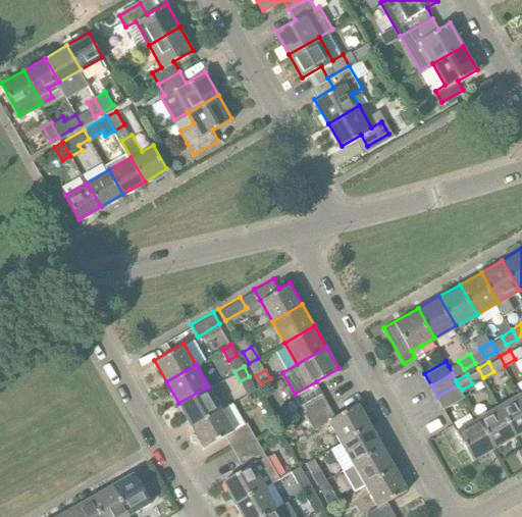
[(295,394),(301,405),(322,393),(316,381),(295,394)]
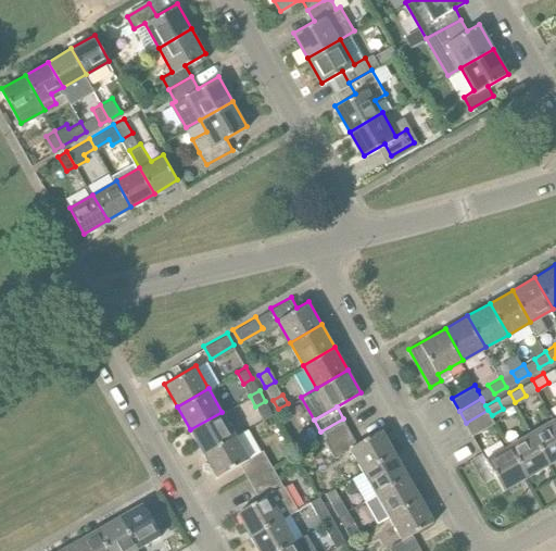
[(466,423),(472,434),(495,421),(492,415),(488,410),(466,423)]
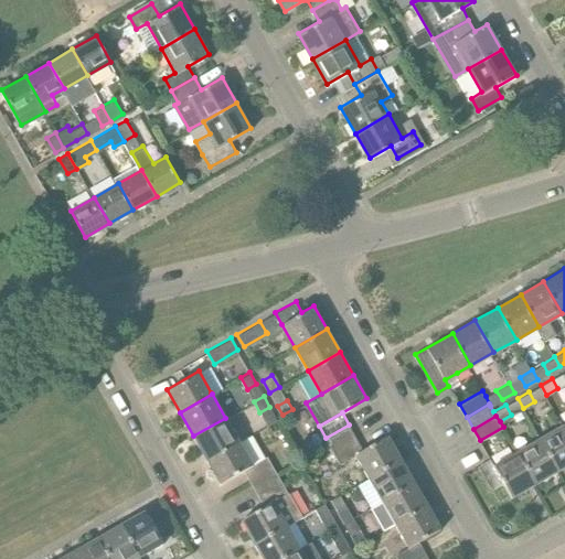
[(206,459),(238,441),(225,418),(193,436),(206,459)]
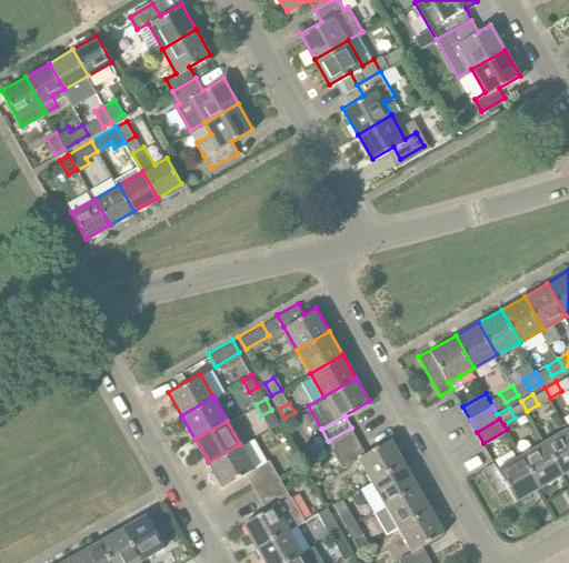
[(562,472),(568,468),(568,431),(567,426),(543,440),(562,472)]
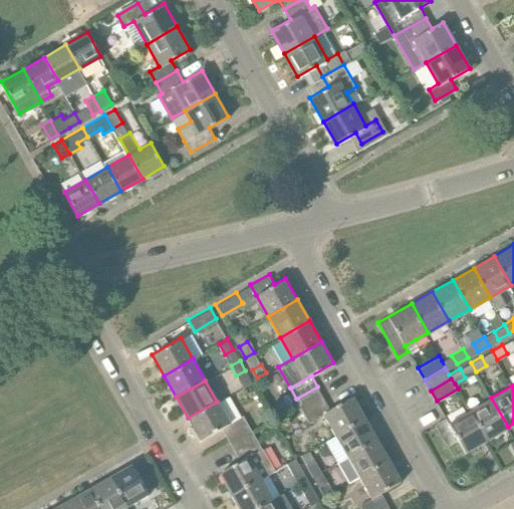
[(302,410),(323,398),(317,387),(296,399),(302,410)]
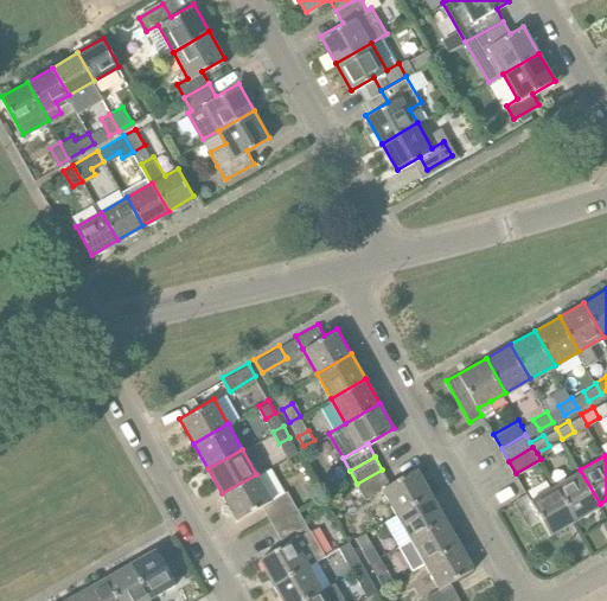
[(396,511),(429,492),(415,467),(389,483),(382,486),(382,487),(396,511)]
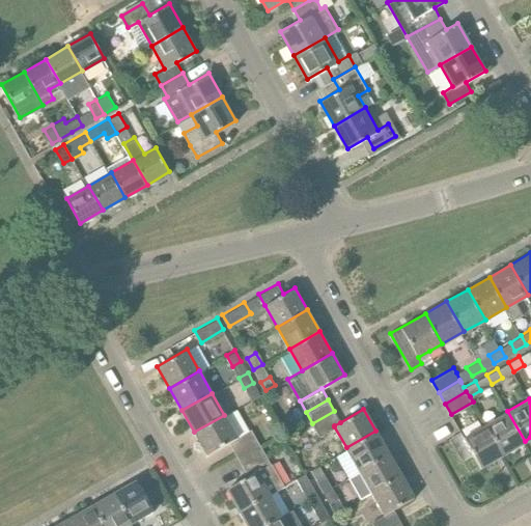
[(334,426),(334,425),(340,422),(334,411),(312,423),(319,435),(334,426)]
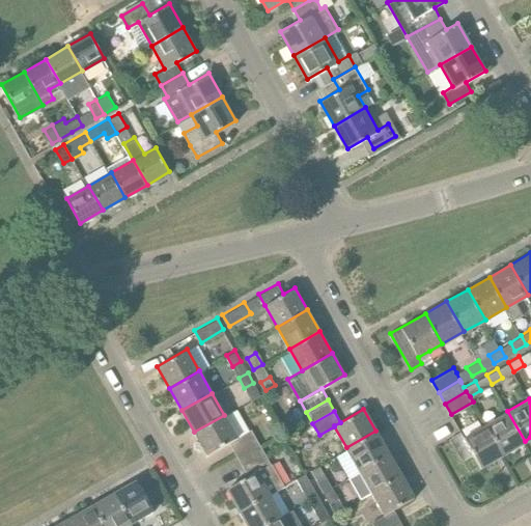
[(503,453),(525,441),(507,411),(485,423),(503,453)]
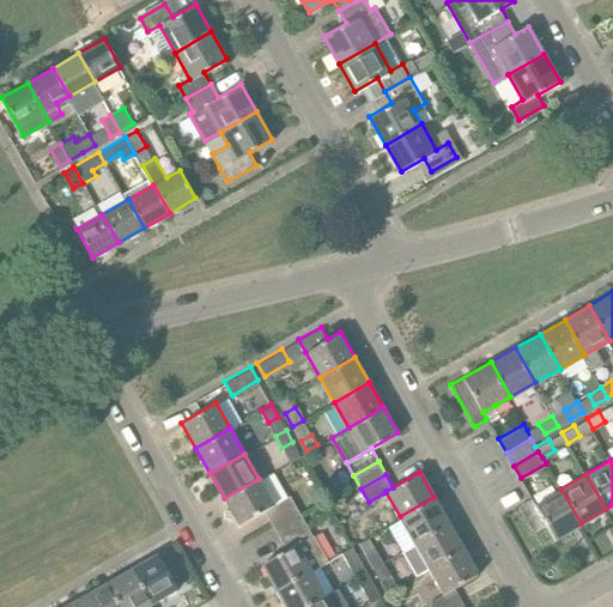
[(265,509),(273,503),(259,479),(224,498),(238,523),(265,509)]
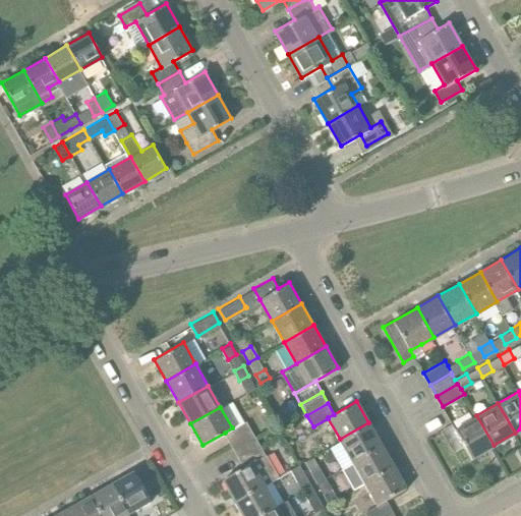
[(472,457),(494,445),(476,415),(455,427),(453,421),(441,428),(453,450),(464,444),(472,457)]
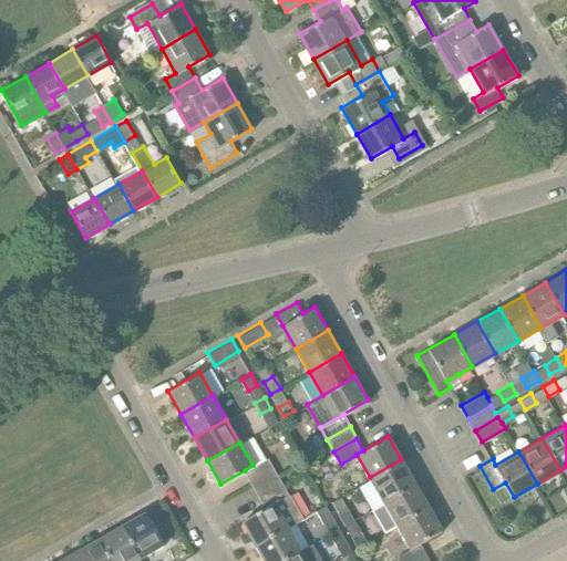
[(245,470),(253,482),(276,469),(268,456),(253,465),(245,470)]
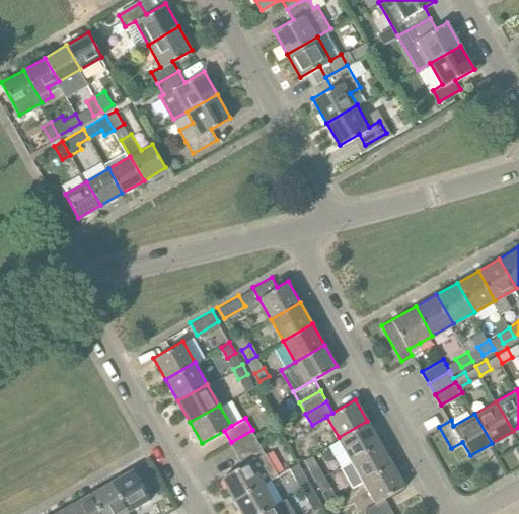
[(351,459),(379,442),(367,421),(339,437),(351,459)]
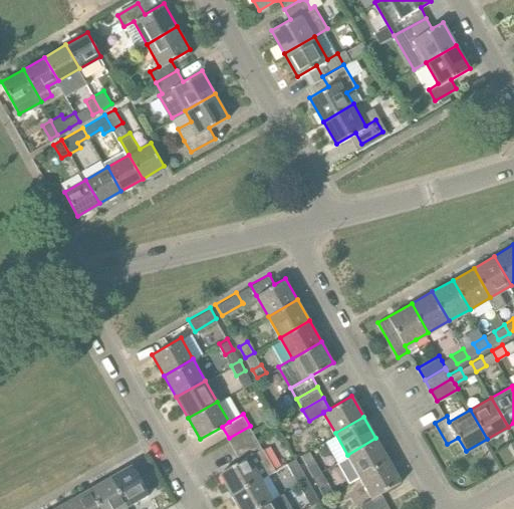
[(235,449),(256,437),(250,426),(229,438),(235,449)]
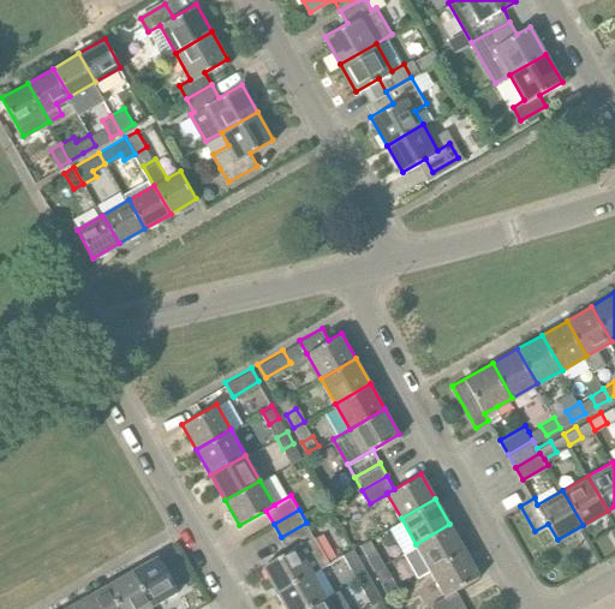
[(281,537),(288,549),(314,535),(306,523),(281,537)]
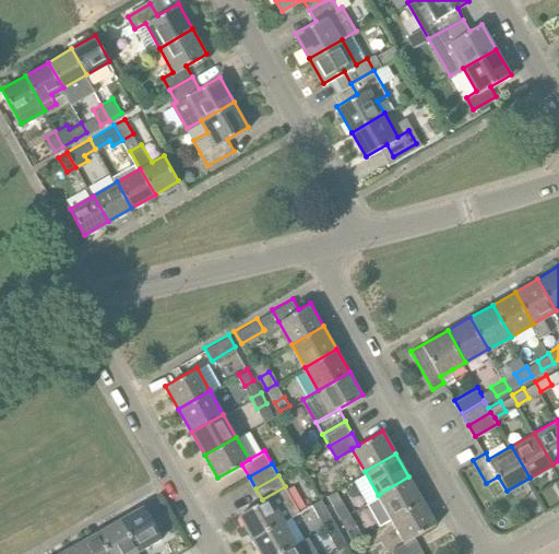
[(391,518),(421,499),(408,476),(378,495),(391,518)]
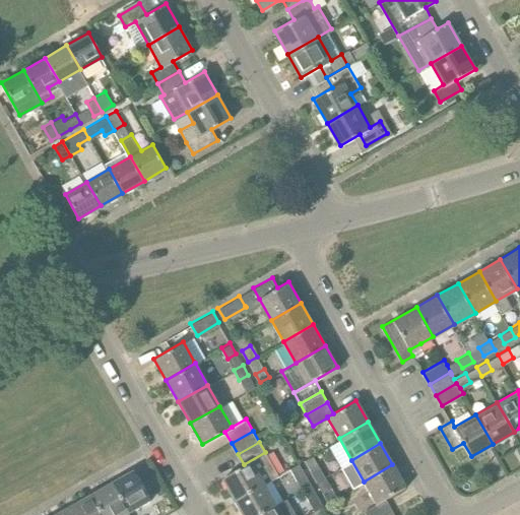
[(235,500),(263,483),(278,474),(265,452),(244,464),(221,477),(235,500)]
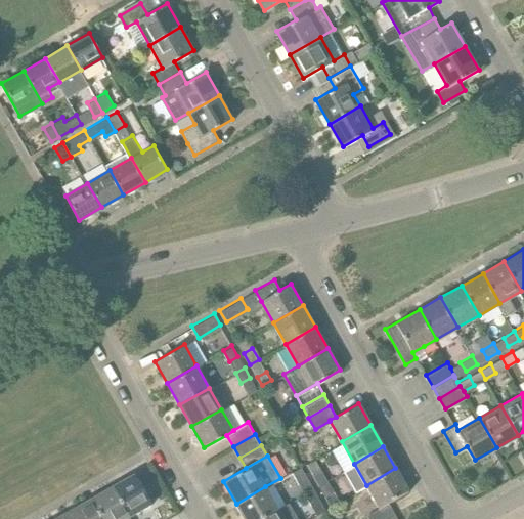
[(318,484),(328,479),(315,458),(306,462),(318,484)]
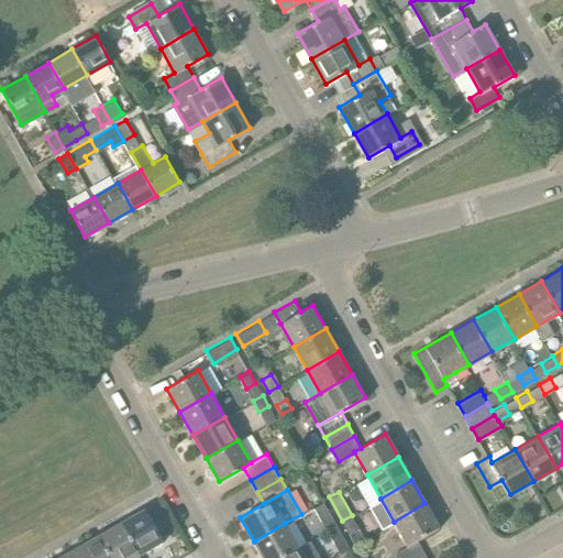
[(327,529),(337,524),(323,501),(313,506),(327,529)]
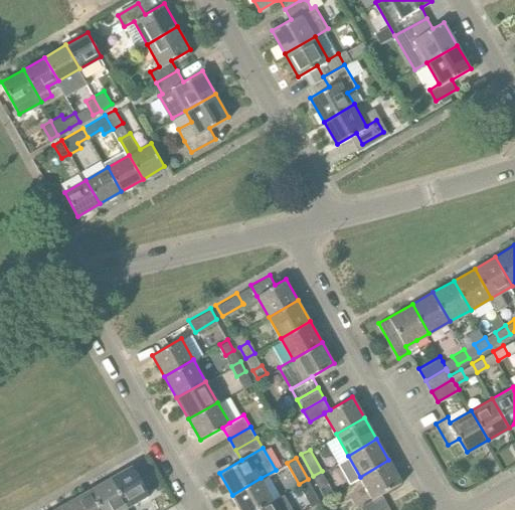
[(375,509),(376,509),(387,503),(381,492),(400,482),(388,460),(360,477),(372,497),(360,504),(363,509),(375,509)]
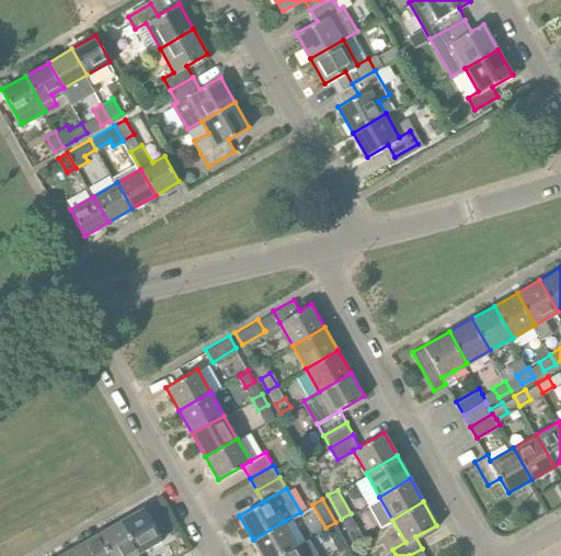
[(139,552),(162,539),(144,507),(121,520),(139,552)]
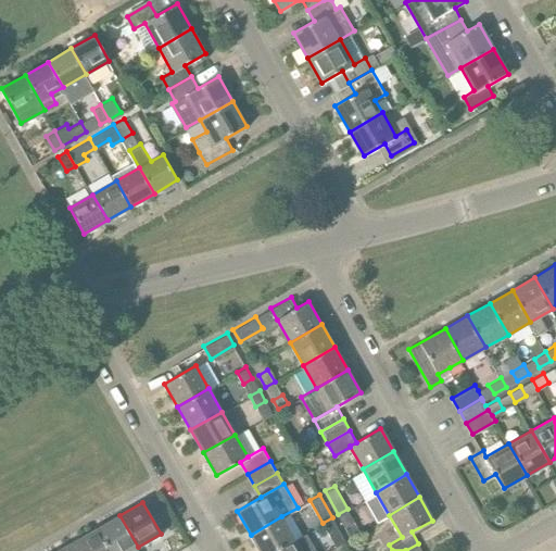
[(351,537),(361,531),(348,509),(338,514),(351,537)]
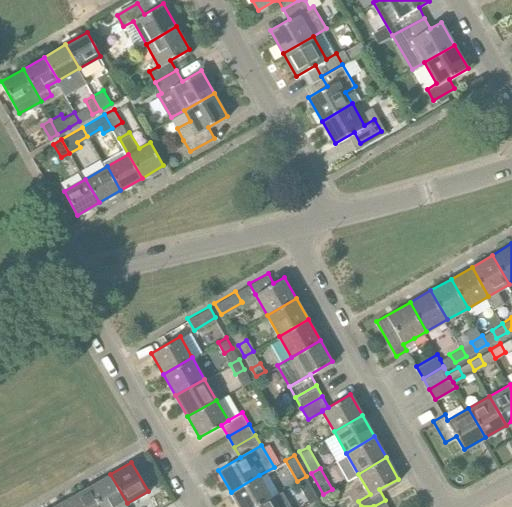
[(128,506),(126,503),(127,503),(110,474),(89,486),(101,506),(128,506)]
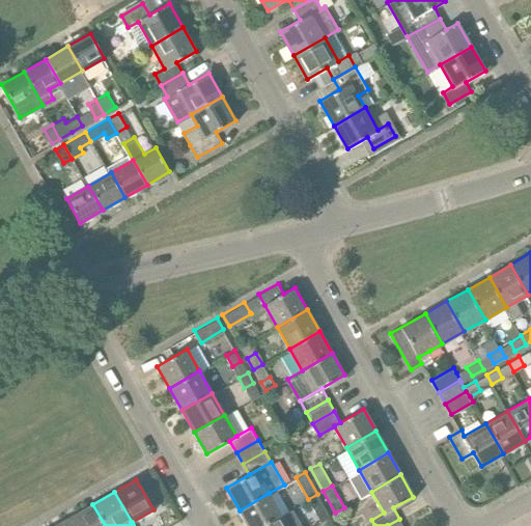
[(248,525),(260,525),(281,515),(269,493),(240,510),(248,525)]
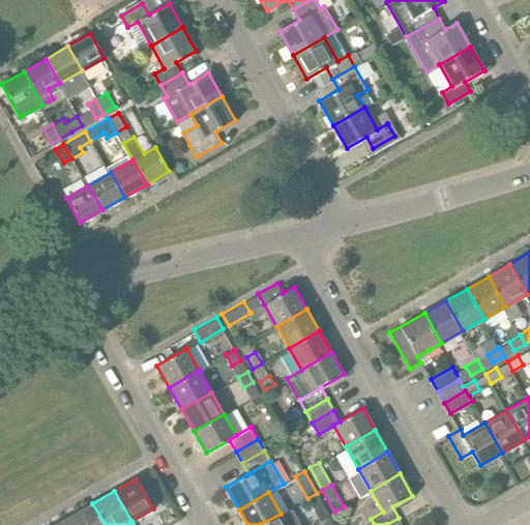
[(320,520),(329,515),(317,493),(307,498),(320,520)]
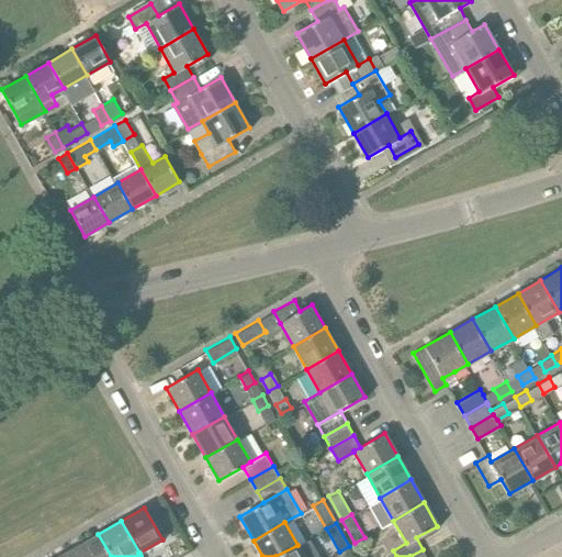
[(80,556),(111,556),(98,534),(76,547),(80,556)]
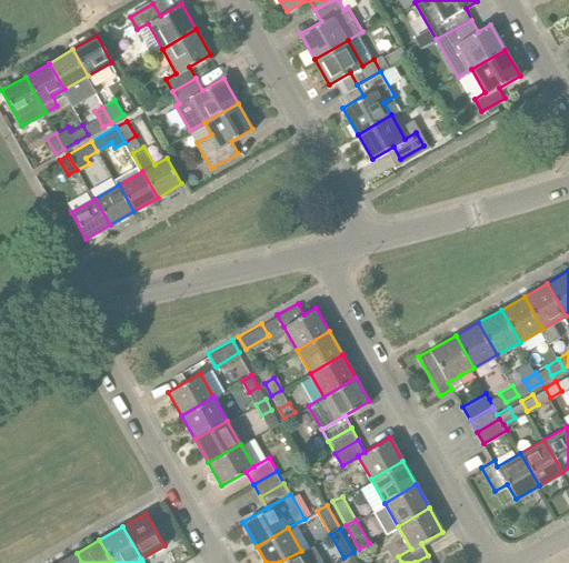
[(308,562),(301,551),(279,562),(308,562)]
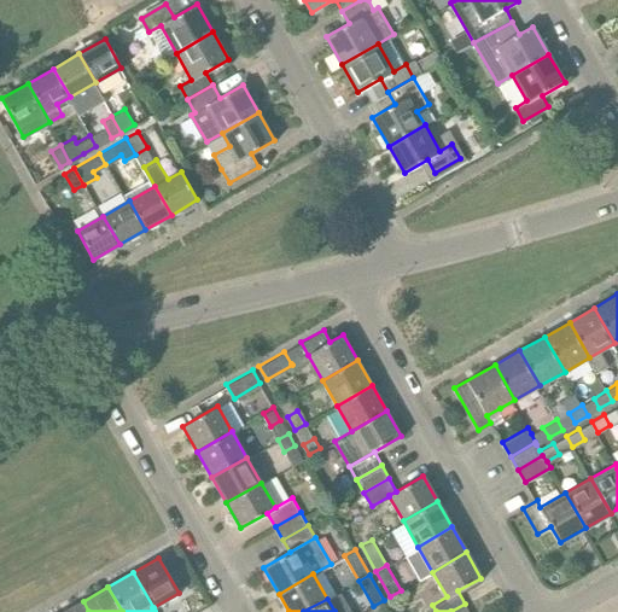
[(88,611),(83,601),(63,611),(88,611)]
